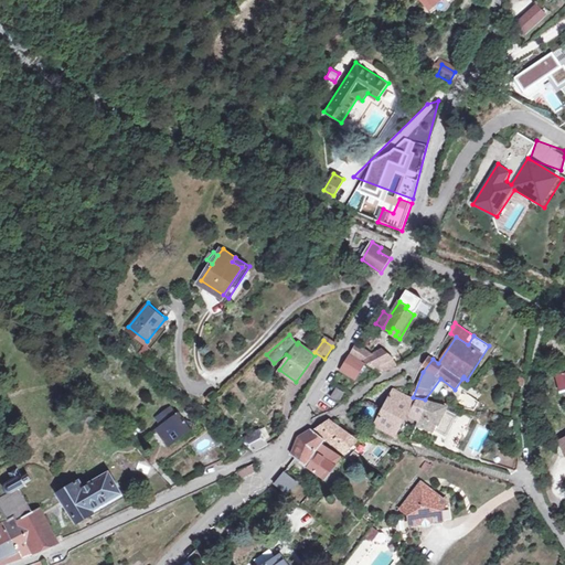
[(347,361),(360,370),(364,363),(381,374),(390,369),(396,366),(391,356),(380,349),(372,354),(356,344),(351,353),(347,361)]
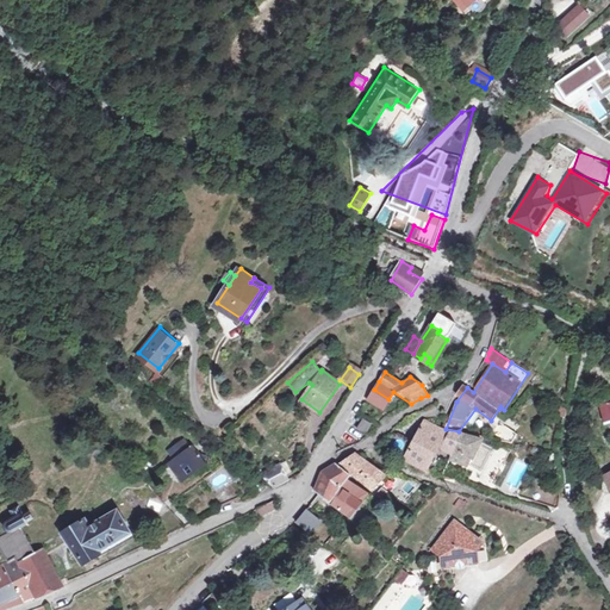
[(388,399),(374,390),(369,397),(384,406),(388,399)]
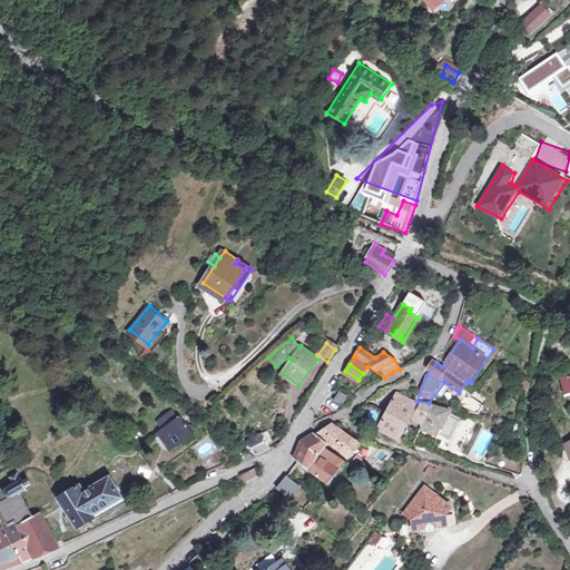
[(338,393),(335,404),(345,408),(350,396),(338,393)]
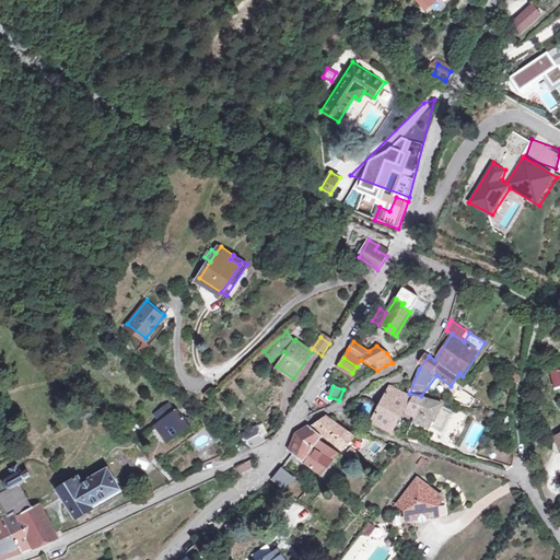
[(427,422),(433,426),(442,430),(444,431),(453,413),(451,412),(453,409),(445,406),(423,398),(404,395),(401,393),(388,386),(378,406),(359,396),(345,409),(343,410),(343,411),(343,412),(362,423),(363,424),(365,426),(366,426),(368,426),(370,424),(371,422),(372,421),(391,431),(393,432),(406,417),(415,420),(415,421),(426,427),(427,422)]
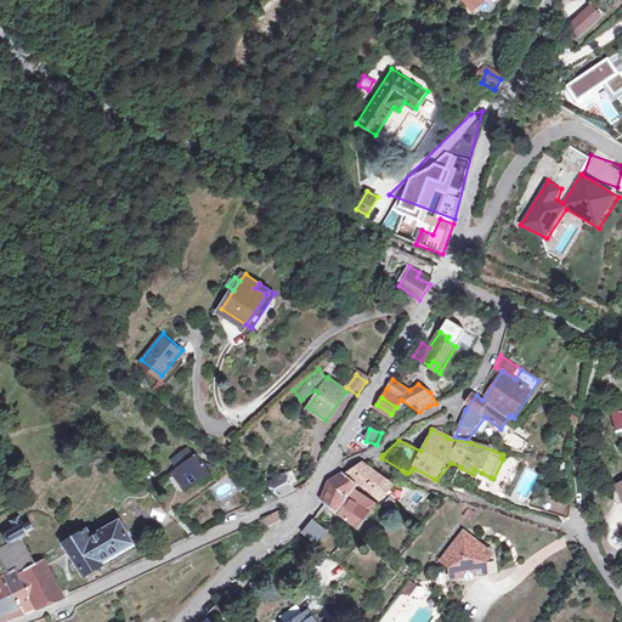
[(505,450),(510,451),(518,437),(512,434),(503,448),(505,450)]
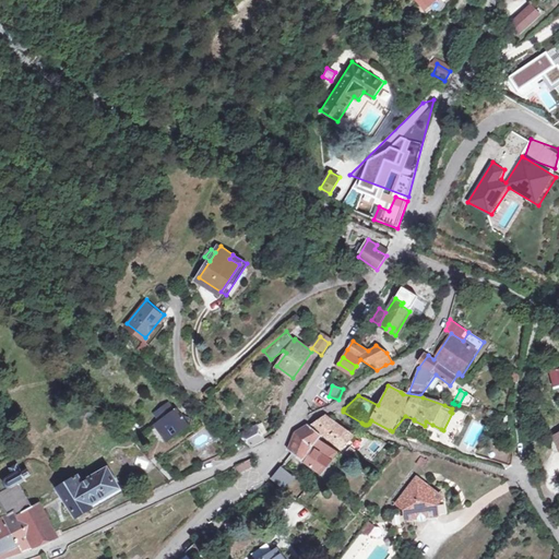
[(176,409),(156,425),(167,440),(187,425),(176,409)]
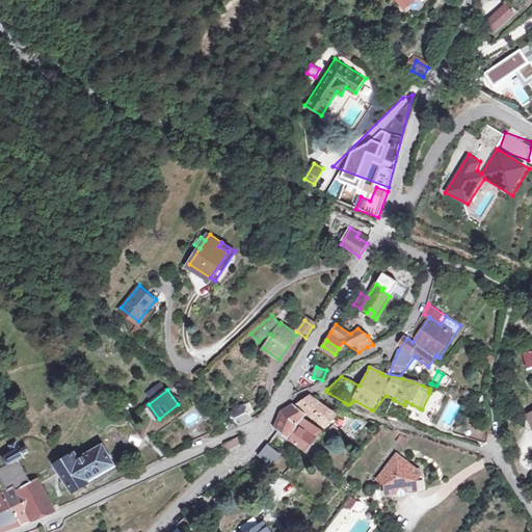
[(308,413),(325,427),(335,415),(312,397),(297,404),(308,413)]
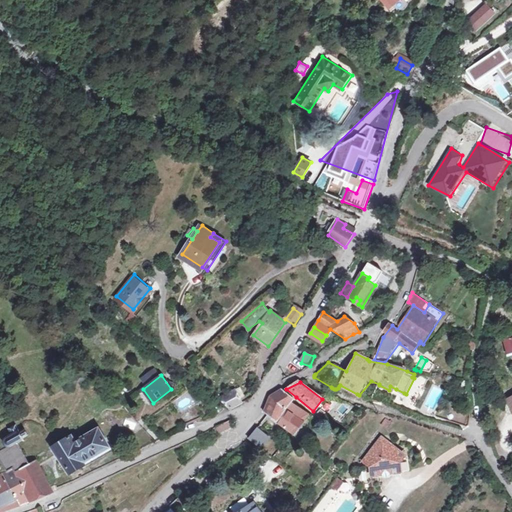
[(153,403),(156,407),(174,393),(171,389),(153,403)]
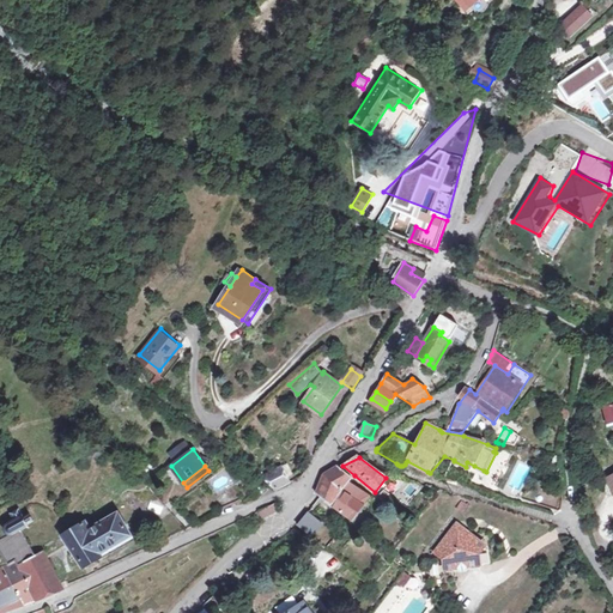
[(290,484),(281,467),(268,474),(261,478),(275,491),(290,484)]
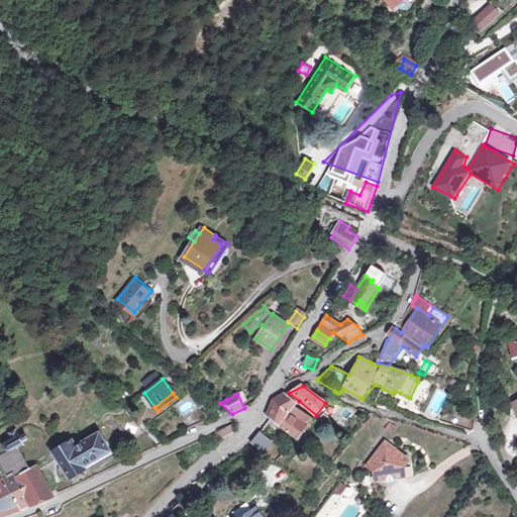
[(268,416),(272,419),(297,437),(313,420),(295,407),(298,403),(286,395),(274,401),(268,416)]
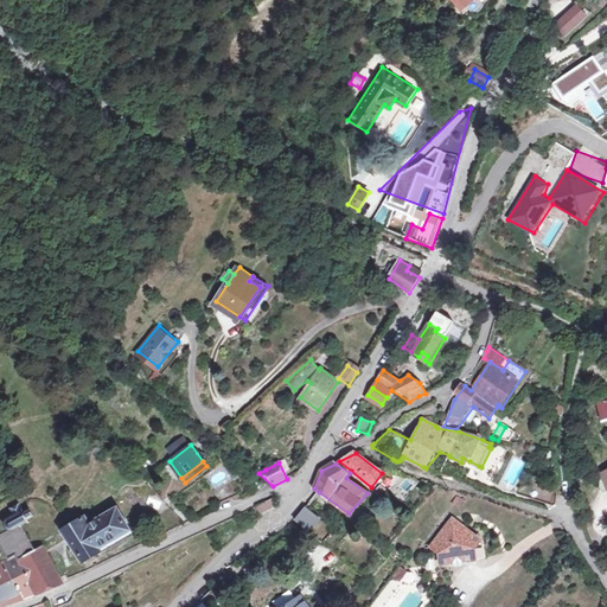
[(379,486),(375,491),(381,496),(385,490),(379,486)]
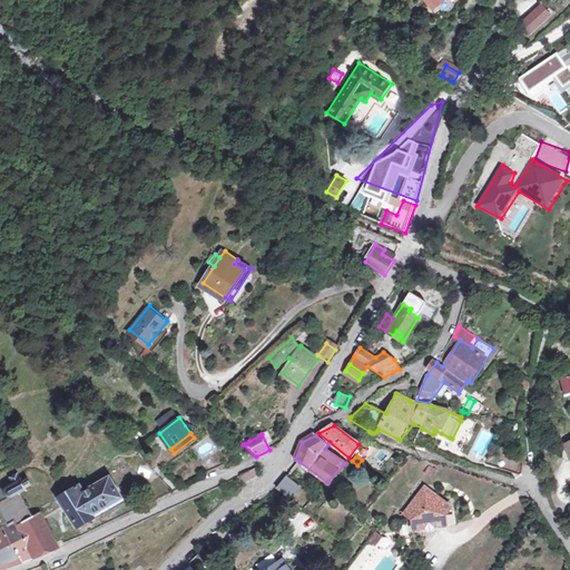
[(257,475),(254,469),(241,475),(244,482),(257,475)]
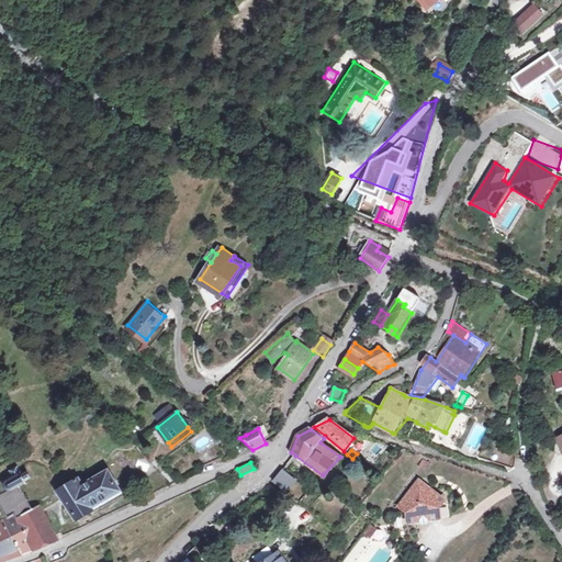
[(26,481),(23,475),(19,468),(10,471),(14,478),(8,482),(7,483),(6,484),(4,486),(6,489),(7,491),(7,492),(9,493),(10,492),(20,486),(25,484),(26,485),(29,484),(26,481)]
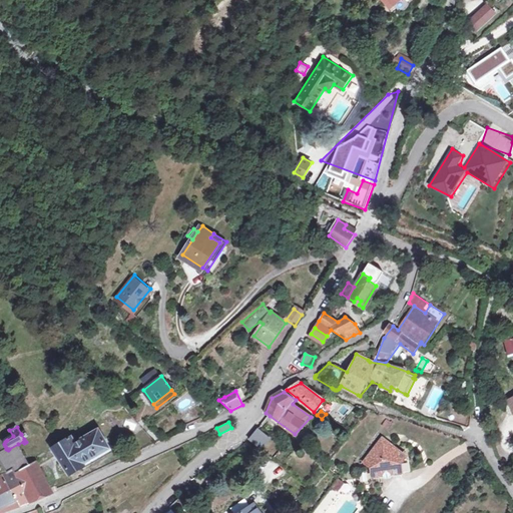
[(263,450),(271,439),(259,429),(250,440),(263,450)]
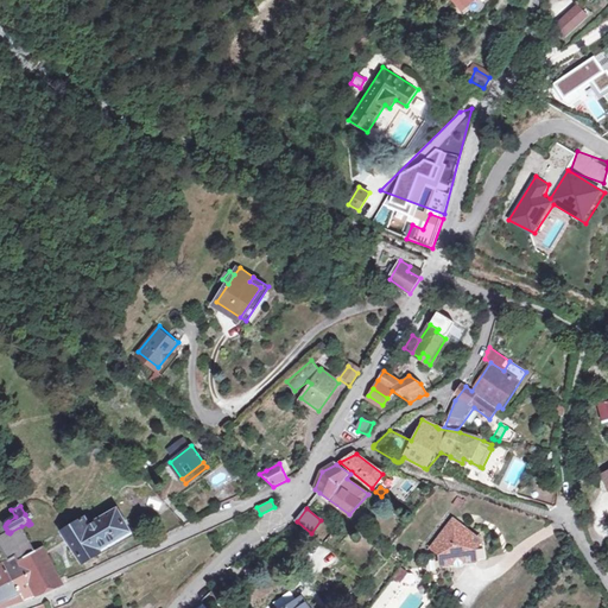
[(100,551),(99,549),(130,532),(116,511),(90,526),(87,518),(64,531),(84,561),(100,551)]
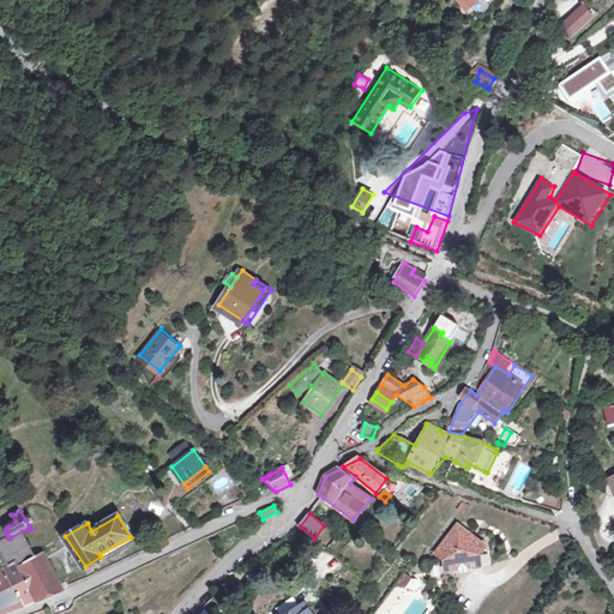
[(467,539),(467,534),(458,527),(435,555),(444,561),(445,572),(456,571),(462,564),(471,570),(481,569),(480,558),(487,549),(476,541),(471,542),(467,539)]
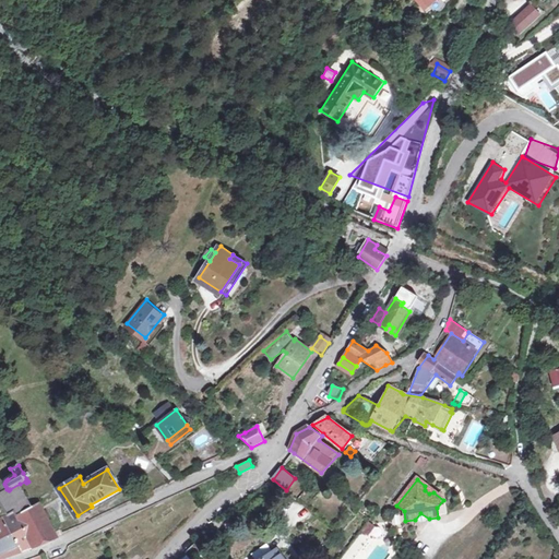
[(20,484),(10,489),(3,494),(12,509),(0,514),(0,515),(1,518),(0,518),(0,558),(22,551),(55,536),(58,536),(39,503),(34,507),(20,484)]
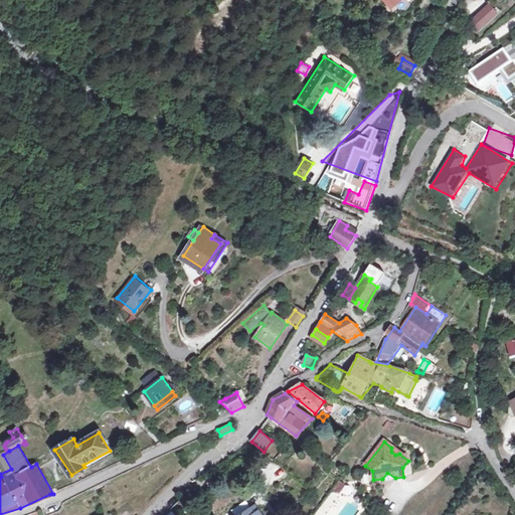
[(382,479),(373,480),(373,483),(384,482),(386,484),(391,483),(392,481),(404,480),(406,477),(412,476),(410,459),(408,461),(402,468),(403,477),(395,478),(387,473),(382,479)]
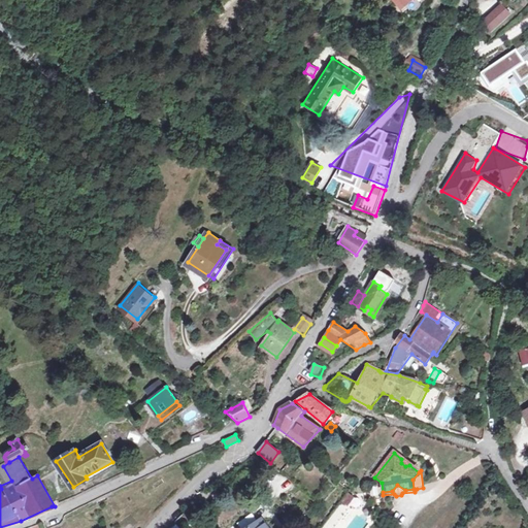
[(345,506),(353,499),(348,494),(341,501),(345,506)]
